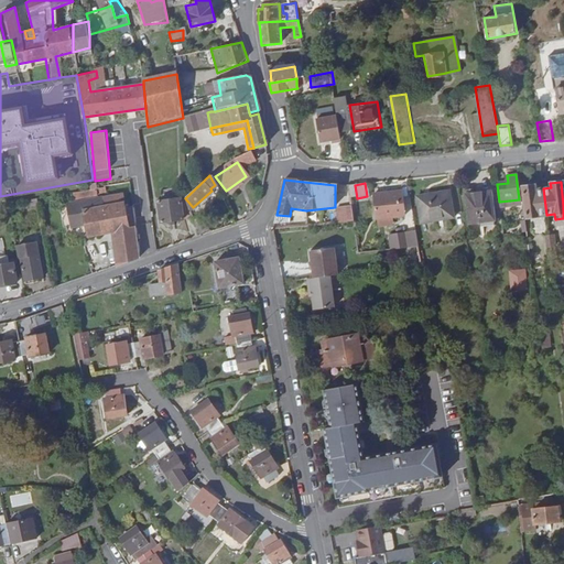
[(546,215),(543,188),(535,188),(535,185),(523,186),(527,216),(546,215)]
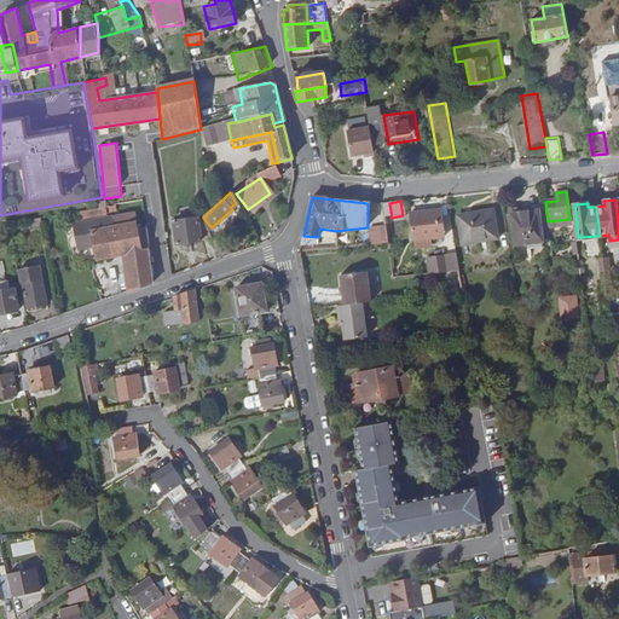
[(103,207),(80,209),(80,215),(116,210),(116,204),(103,207)]
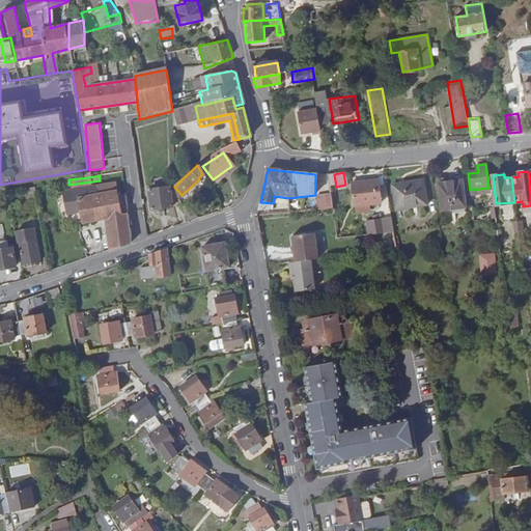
[(426,202),(422,178),(392,184),(396,208),(426,202)]
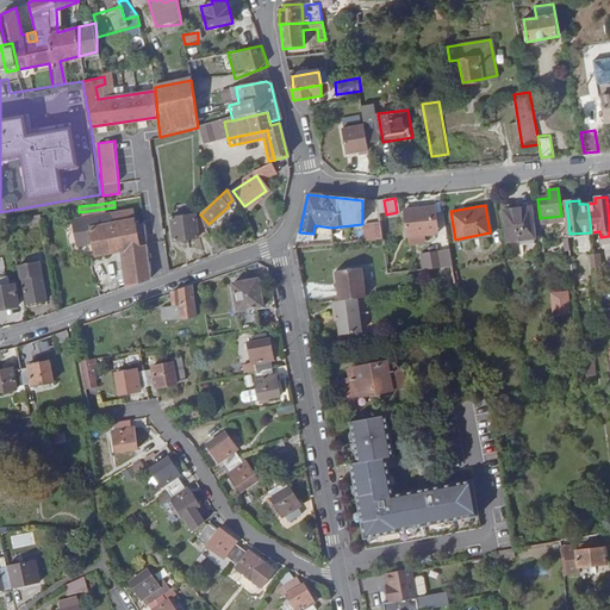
[(534,236),(530,206),(504,211),(509,241),(534,236)]
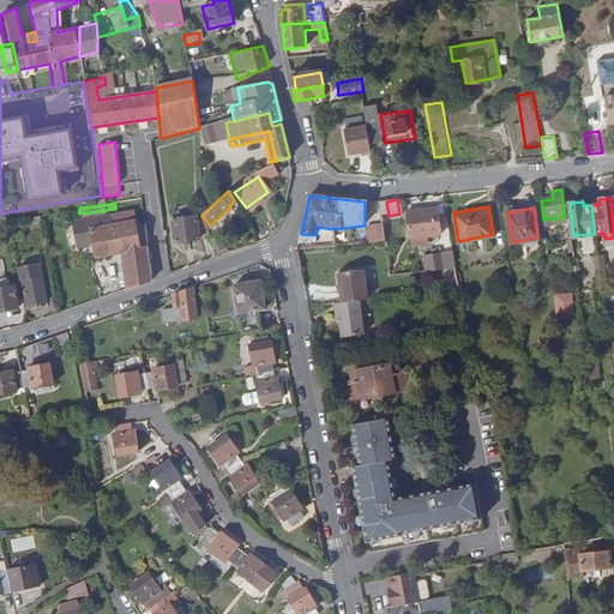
[(440,236),(437,209),(407,212),(410,239),(440,236)]
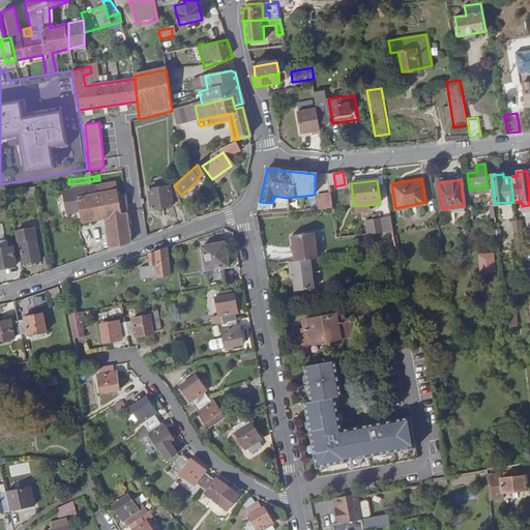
[(27,193),(34,192),(32,183),(25,184),(27,193)]
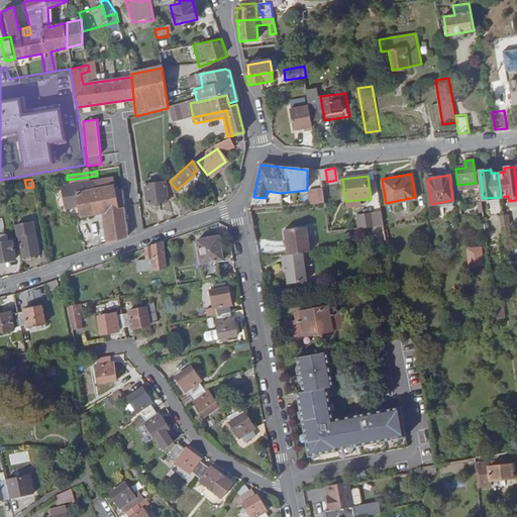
[(89,193),(112,190),(111,182),(89,185),(89,193)]
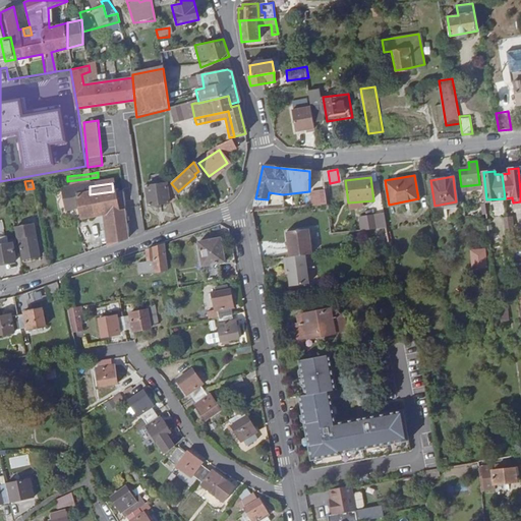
[(147,207),(165,204),(163,190),(163,186),(145,188),(147,207)]
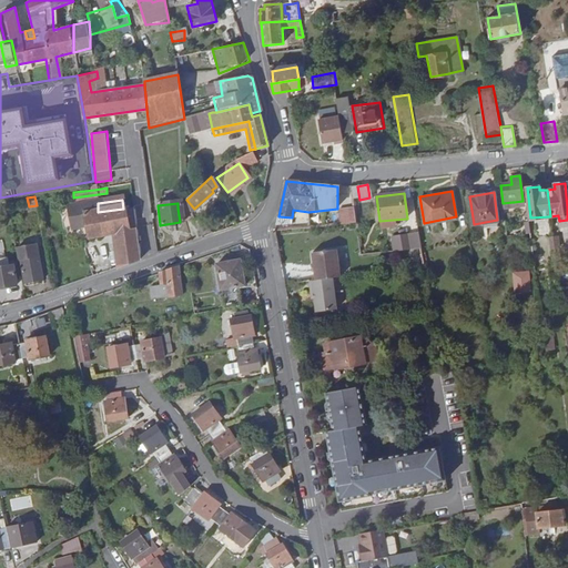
[(69,230),(85,227),(87,239),(112,236),(117,267),(139,260),(132,211),(123,212),(123,209),(98,212),(83,213),(83,204),(66,206),(69,230)]
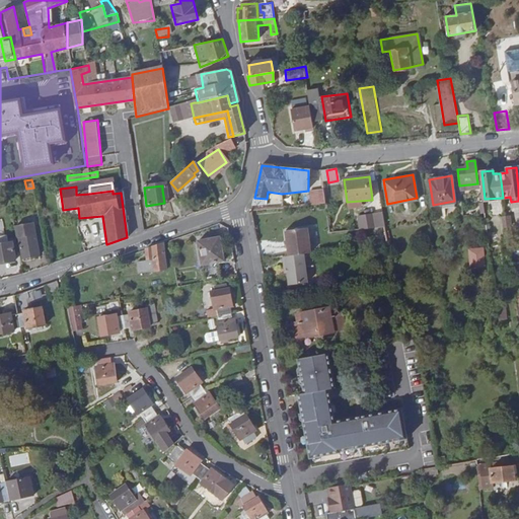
[(171,189),(162,190),(164,203),(175,202),(173,195),(171,189)]
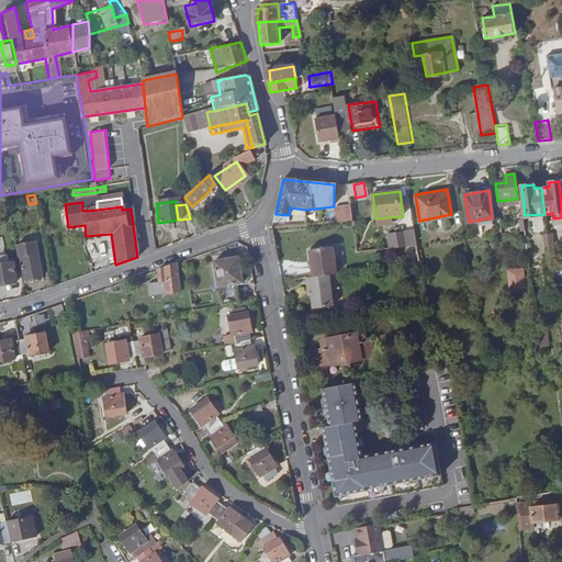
[(353,221),(350,205),(336,208),(339,222),(352,221),(353,221)]
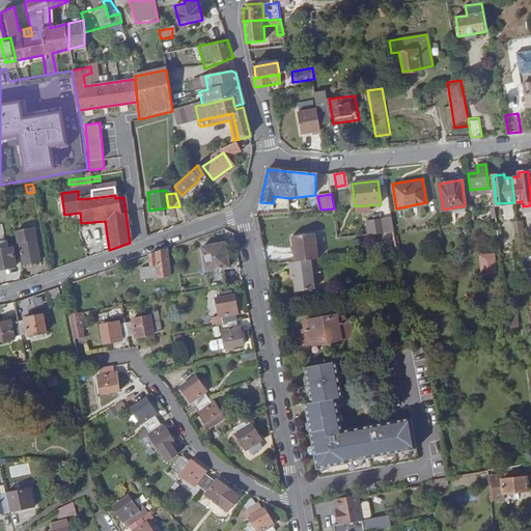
[(179,206),(185,220),(194,217),(189,203),(179,206)]
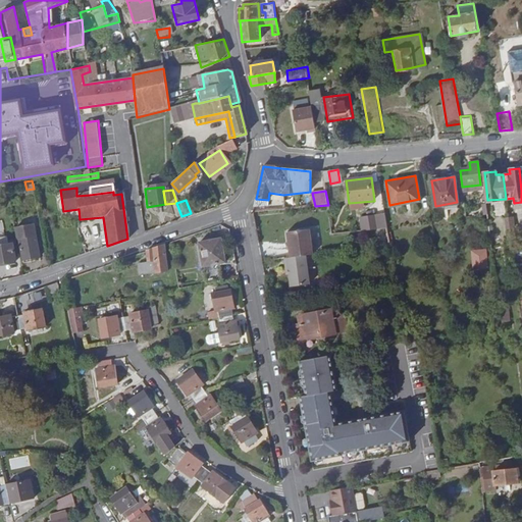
[(466,216),(487,213),(485,205),(465,207),(466,216)]
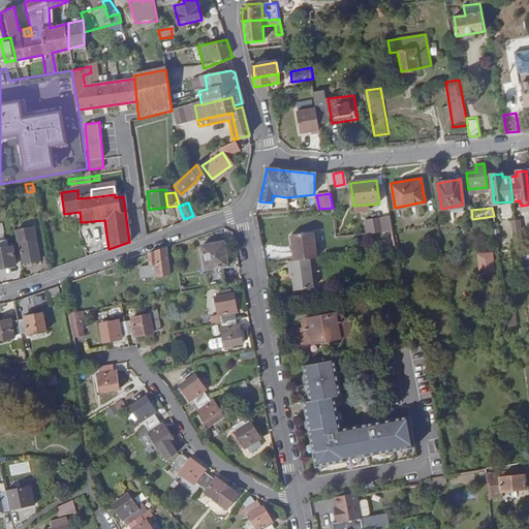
[(366,234),(392,231),(391,217),(365,219),(366,234)]
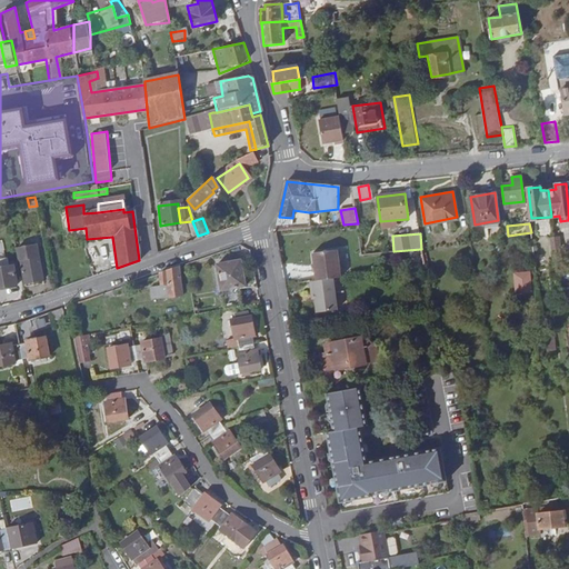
[(36,248),(15,251),(17,262),(20,261),(25,287),(42,282),(36,248)]
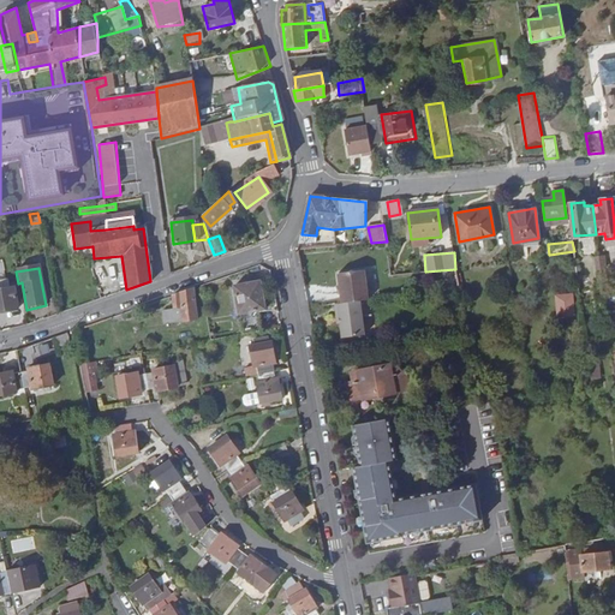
[(341,281),(342,291),(344,302),(362,298),(370,297),(365,268),(339,273),(341,281)]
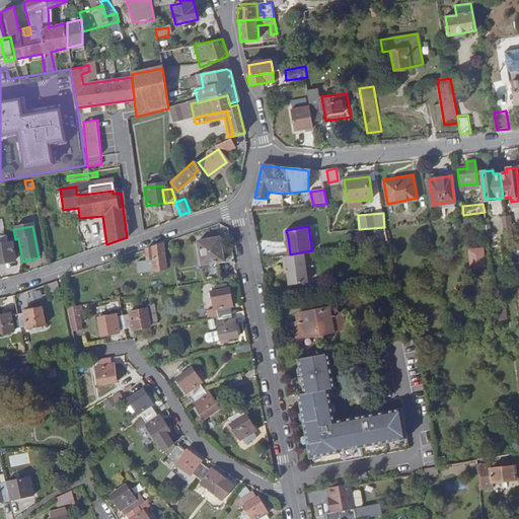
[(199,242),(206,282),(221,279),(218,263),(225,262),(221,238),(199,242)]
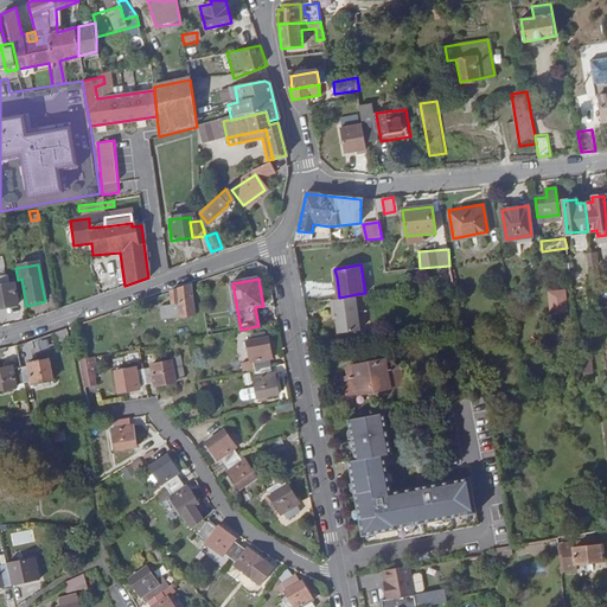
[(12,282),(0,283),(0,305),(17,302),(12,282)]
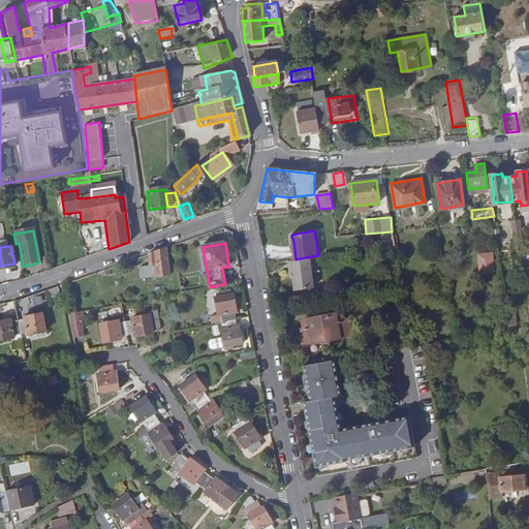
[(170,247),(150,253),(153,274),(175,270),(170,247)]
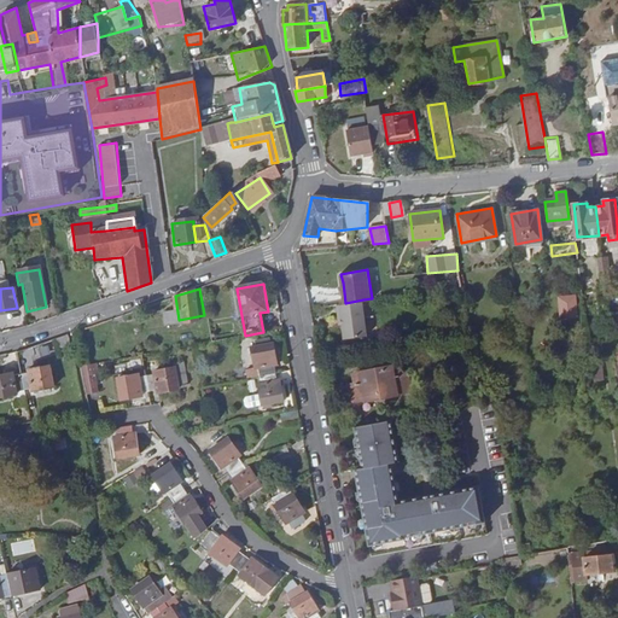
[(158,324),(179,320),(175,296),(168,298),(169,305),(156,309),(158,324)]
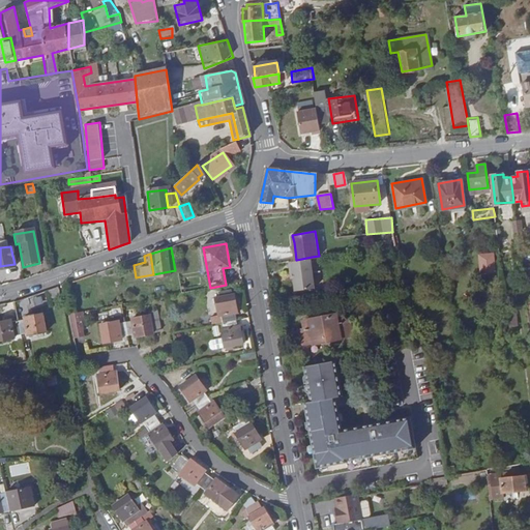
[(293,260),(295,276),(297,289),(316,286),(312,257),(296,260),(293,260)]
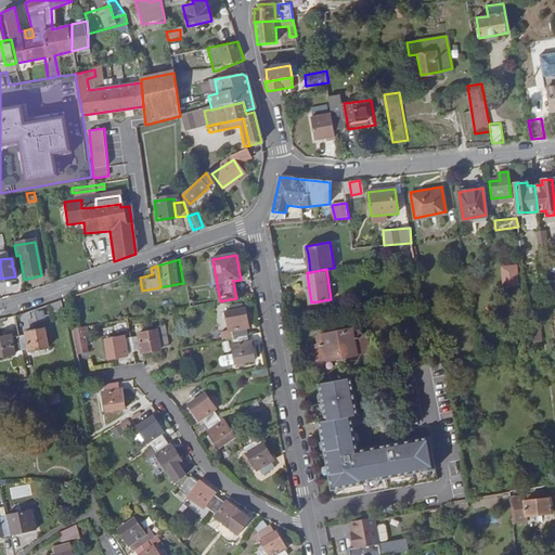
[(233,337),(246,335),(244,324),(247,323),(244,309),(242,309),(241,305),(227,307),(228,311),(224,312),(229,332),(232,331),(233,337)]
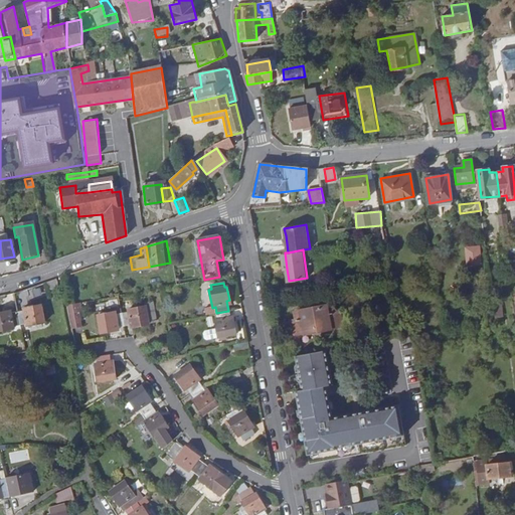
[(66,303),(71,327),(80,325),(78,310),(80,310),(79,301),(66,303)]
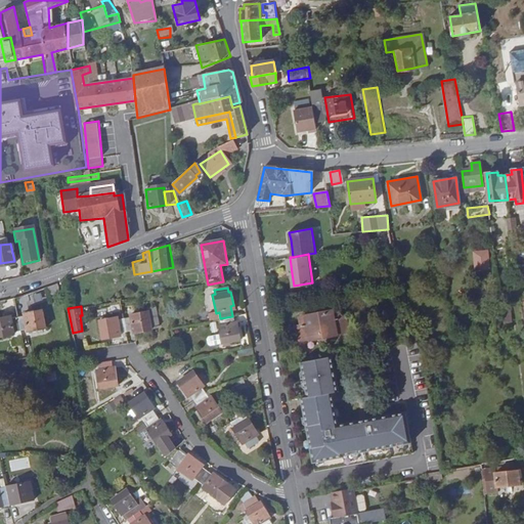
[(125,319),(127,332),(133,331),(133,333),(151,330),(150,326),(159,325),(156,306),(147,308),(147,312),(130,315),(131,318),(125,319)]
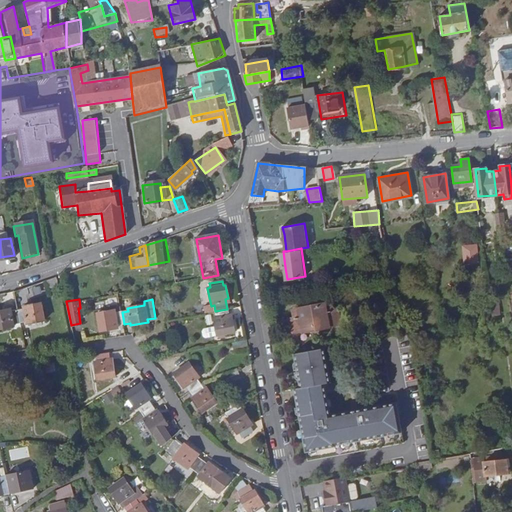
[(23,308),(18,309),(20,322),(25,321),(25,324),(43,321),(40,303),(23,306),(23,308)]
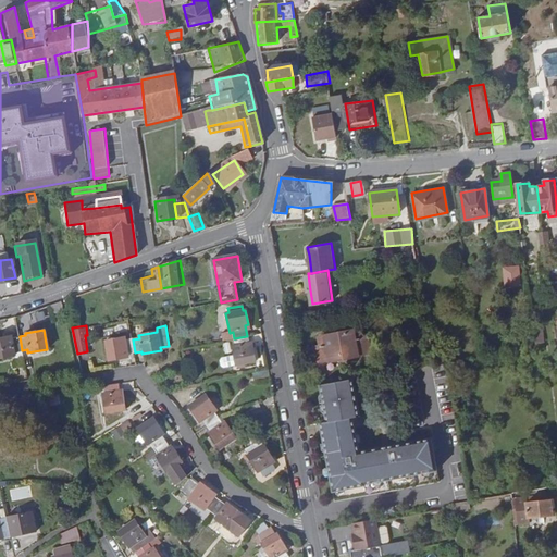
[(321,338),(322,347),(317,348),(319,363),(368,354),(364,339),(358,341),(357,332),(321,338)]
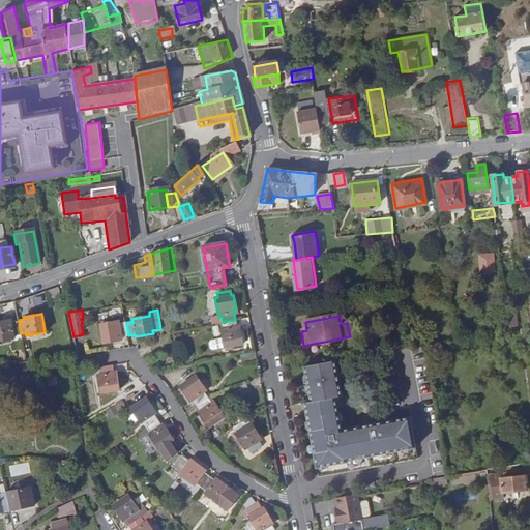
[(15,334),(21,333),(19,320),(12,321),(11,319),(0,321),(0,340),(16,337),(15,334)]
